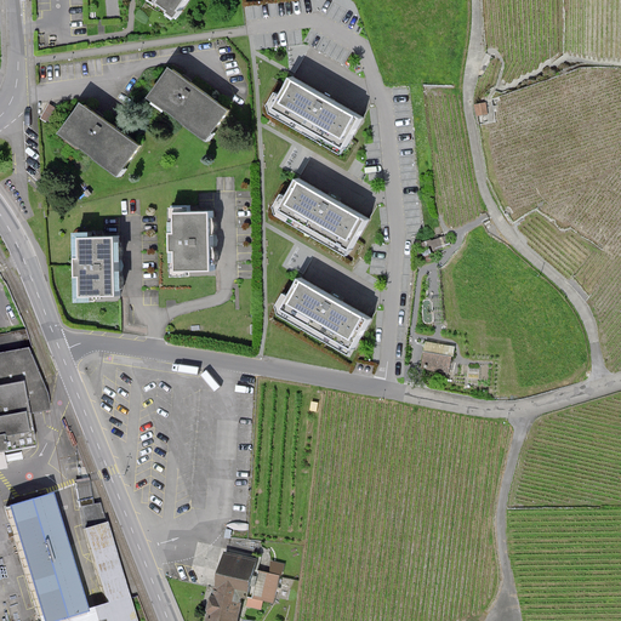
[(160,0),(158,4),(174,16),(184,0),(160,0)]
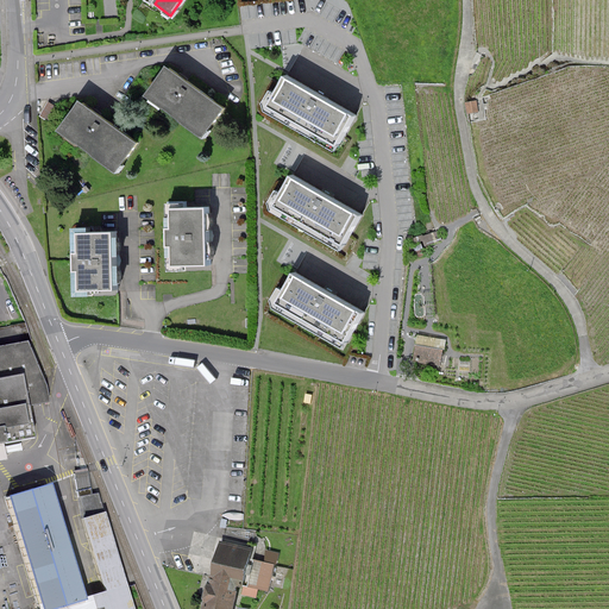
[(182,77),(167,67),(143,96),(201,138),(223,106),(182,77)]
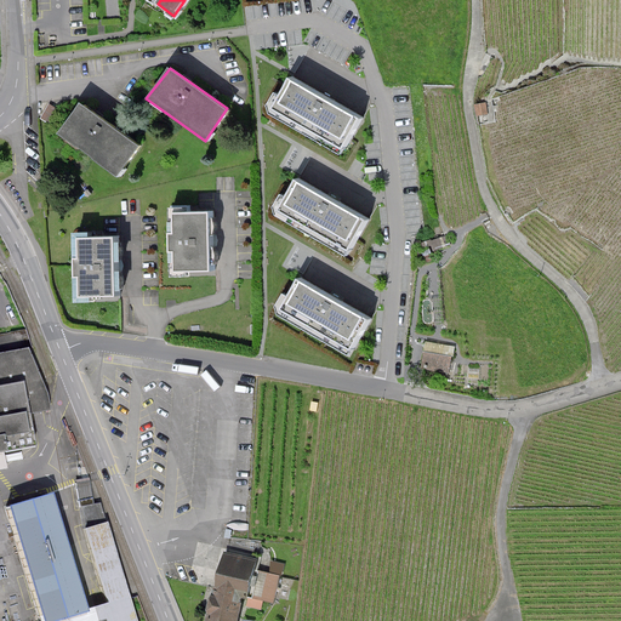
[(328,98),(291,79),(277,107),(339,141),(354,113),(328,98)]
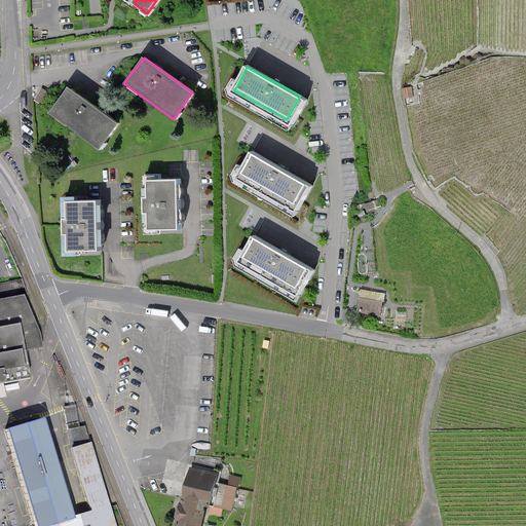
[(412,96),(410,86),(401,87),(403,98),(412,96)]
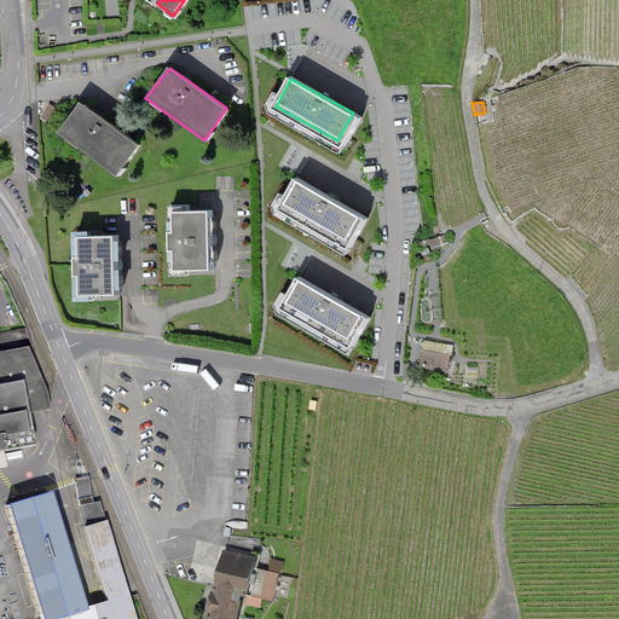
[(97,115),(81,104),(59,133),(117,175),(139,146),(97,115)]
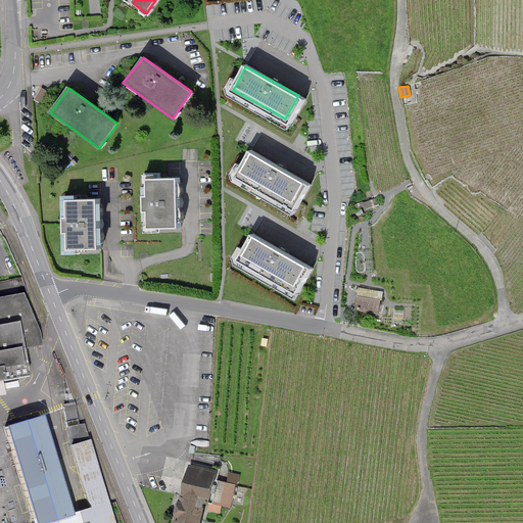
[(281,169),(252,150),(240,174),(292,207),(306,185),(281,169)]
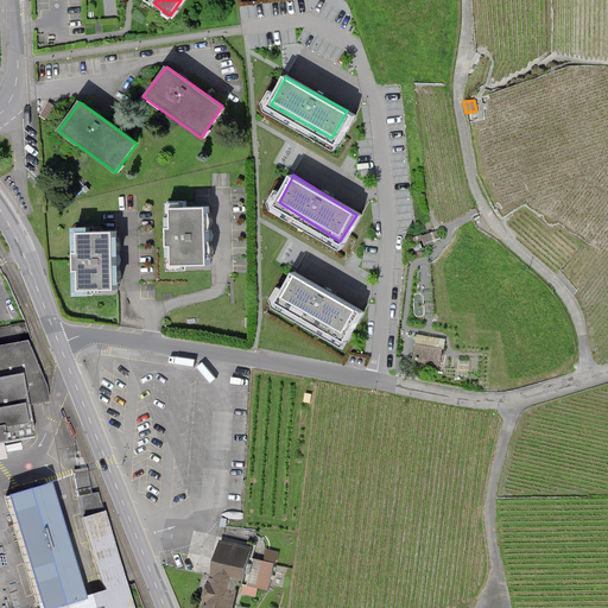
[(171,245),(171,265),(204,265),(204,241),(204,207),(171,207),(171,228),(166,227),(168,245),(171,245)]
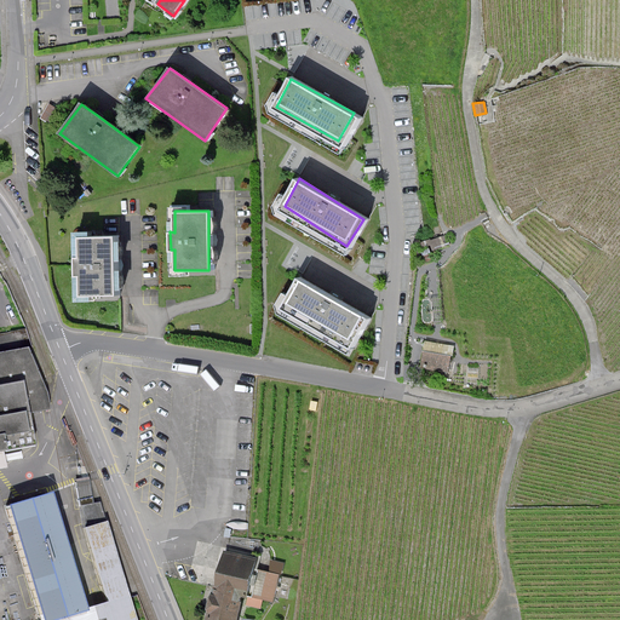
[(80,294),(119,294),(119,269),(119,235),(80,235),(80,294)]
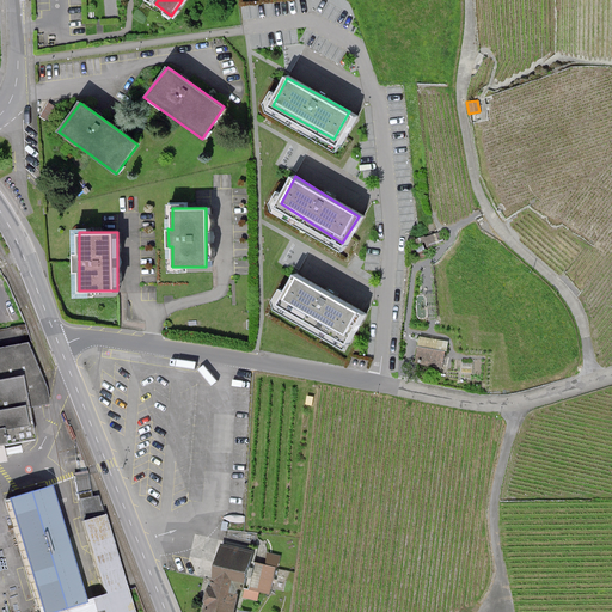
[(331,294),(300,275),(286,298),(346,335),(360,312),(331,294)]
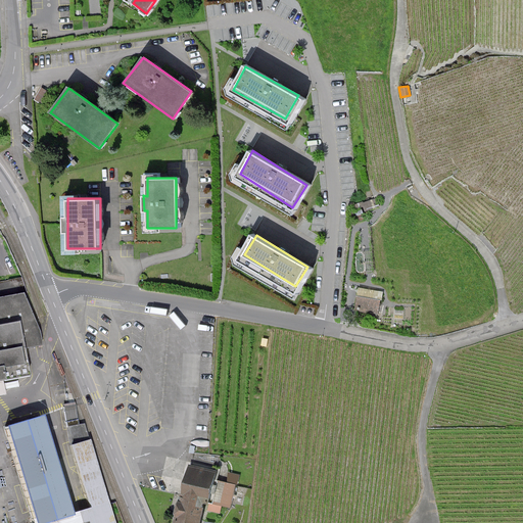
[(377,315),(379,300),(355,296),(353,310),(377,315)]
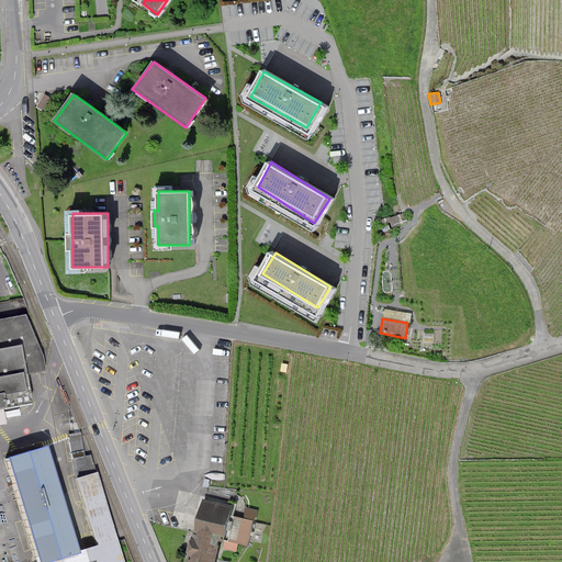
[(13,319),(0,322),(0,409),(30,405),(13,319)]
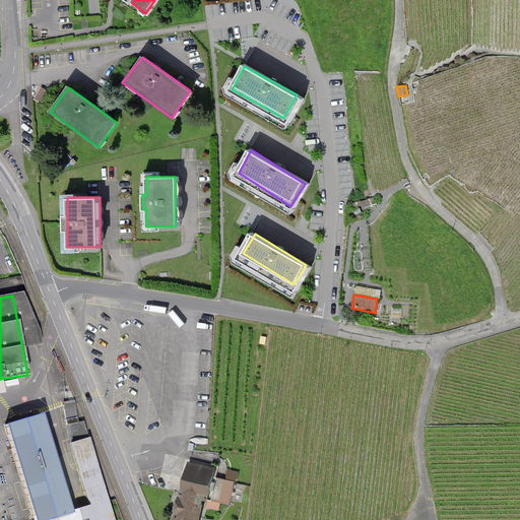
[(43,412),(5,424),(33,519),(35,519),(71,510),(43,412)]
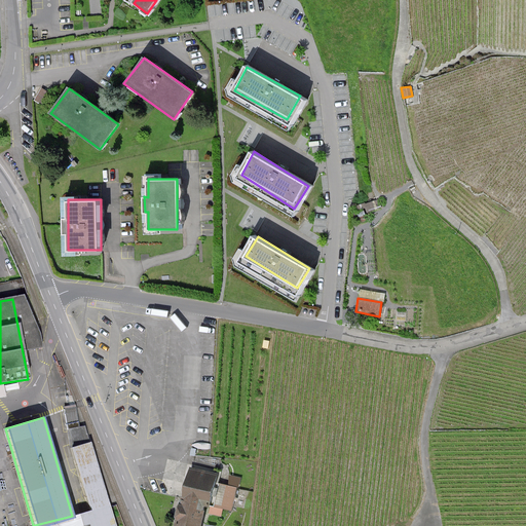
[(89,441),(71,448),(90,510),(111,502),(89,441)]
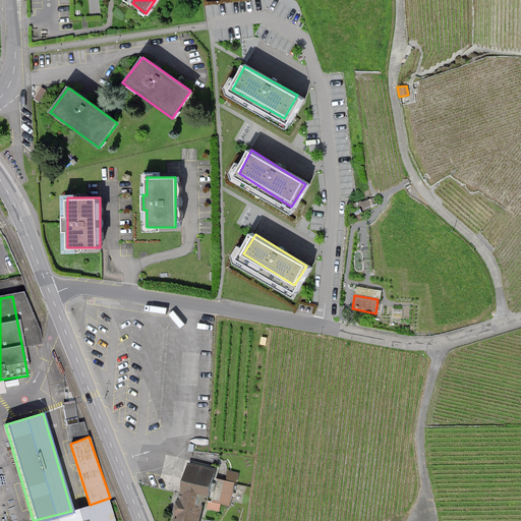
[(215,469),(189,463),(178,506),(175,519),(181,520),(194,520),(200,501),(206,502),(215,469)]
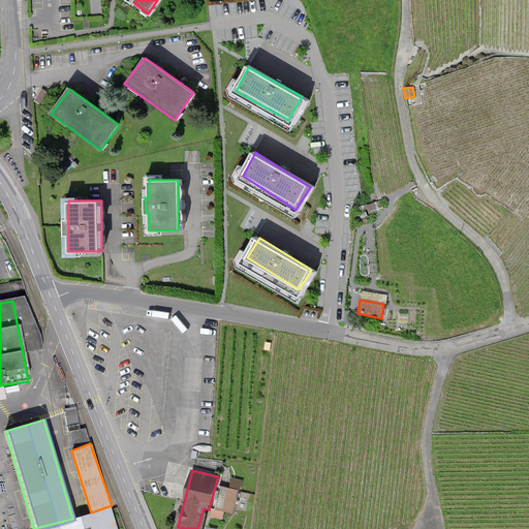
[(0,528),(8,528),(11,528),(0,473),(0,528)]
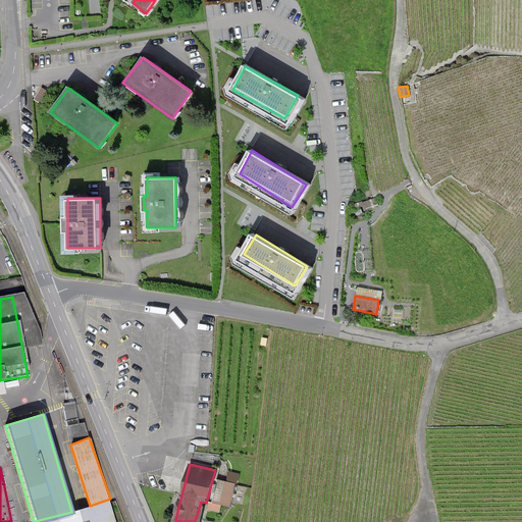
[(229,469),(227,478),(217,476),(210,508),(221,510),(223,503),(232,505),(240,471),(229,469)]
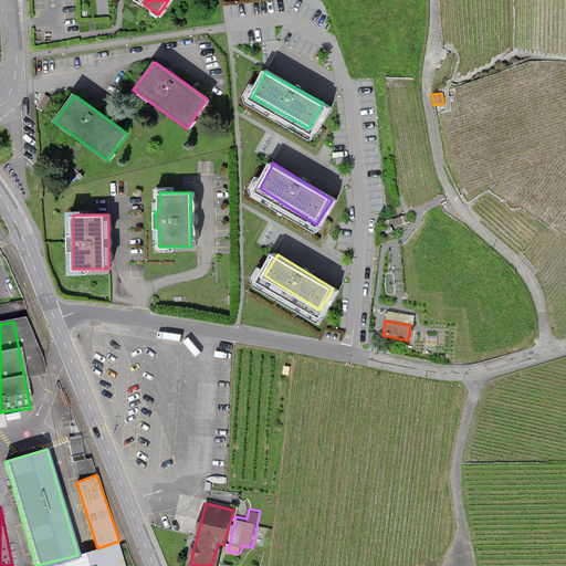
[(77,555),(38,565),(127,565),(119,541),(97,548),(77,555)]
